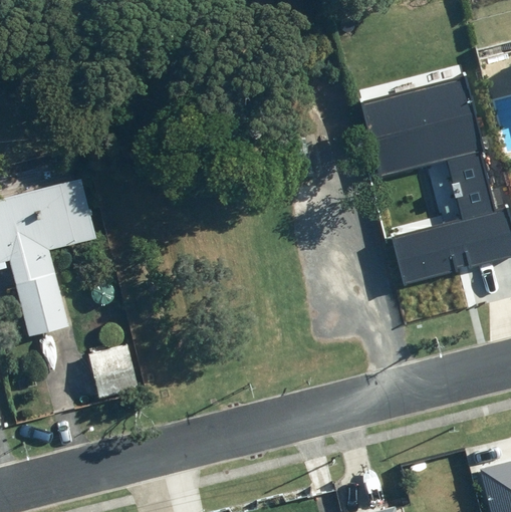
[(359,101),(378,177),(445,161),(460,219),(390,236),(395,256),(401,282),(510,254),(510,234),(504,206),(492,209),(477,151),(483,149),(465,75),(359,101)]
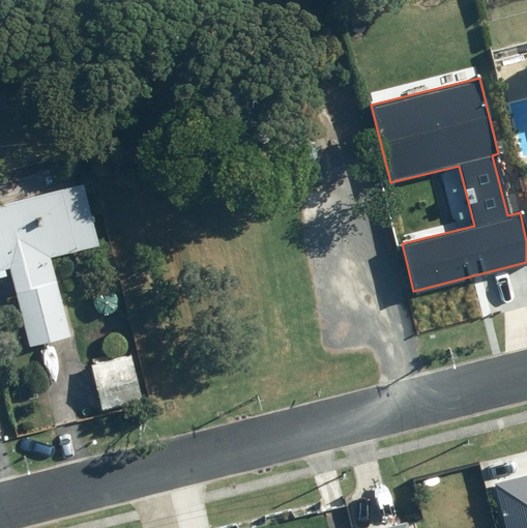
[(9,266),(29,344),(69,333),(50,255),(92,244),(78,184),(0,202),(0,275),(6,274),(5,267),(9,266)]
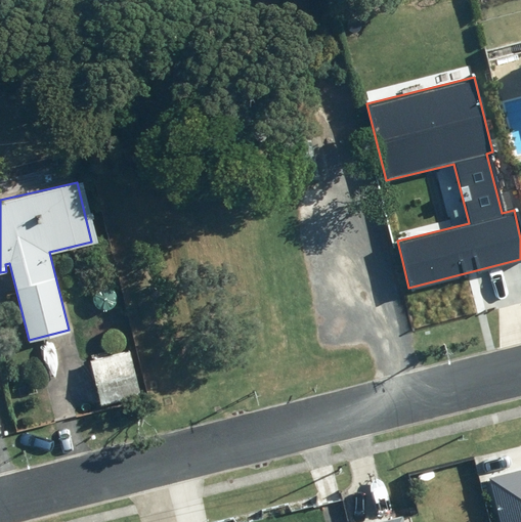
[(101,405),(139,395),(134,373),(95,383),(101,405)]
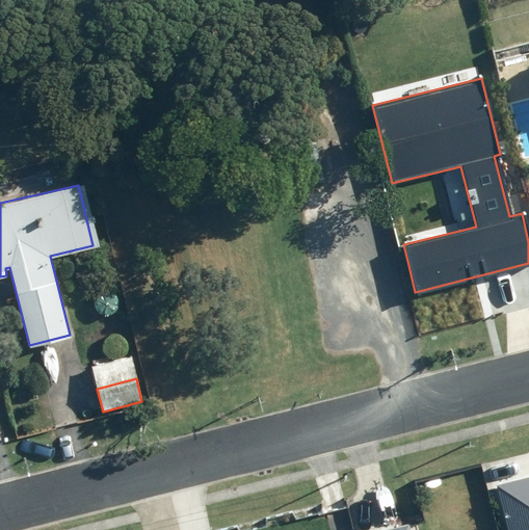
[(528,529),(528,468),(496,476),(509,529),(528,529)]
